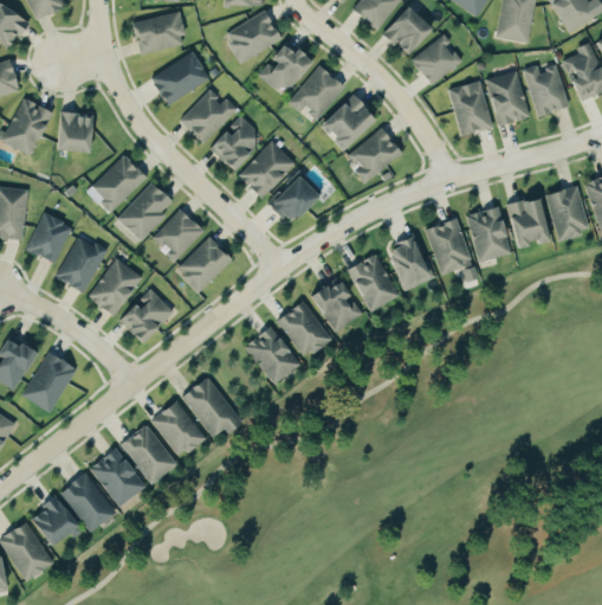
[(361,0),(353,11),(379,31),(401,0),(361,0)]
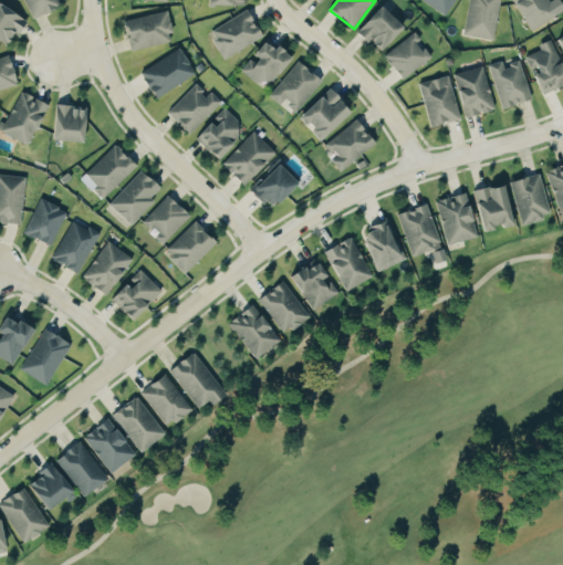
[(497,40),(501,0),(470,0),(466,37),(497,40)]
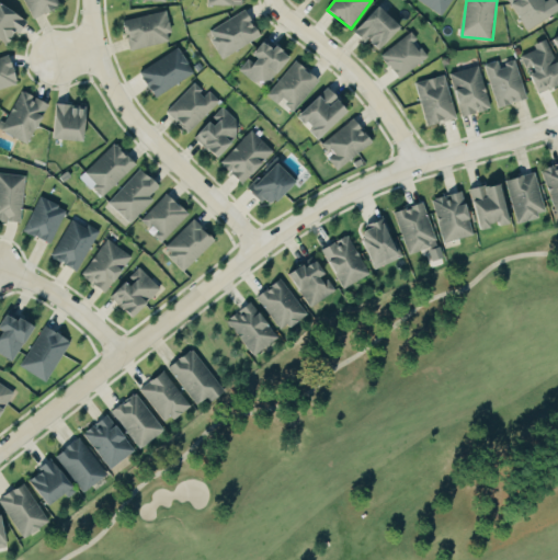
[(550,0),(547,3),(545,0),(509,0),(511,2),(510,2),(528,31),(557,12),(557,4),(555,0),(550,0)]
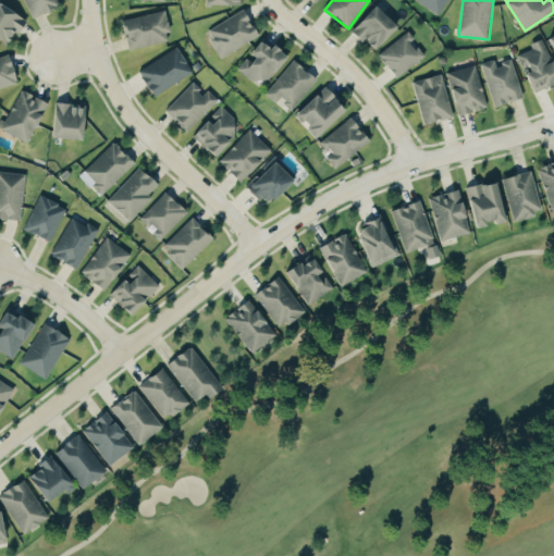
[(0,40),(7,45),(14,31),(20,34),(26,21),(0,4),(0,40)]
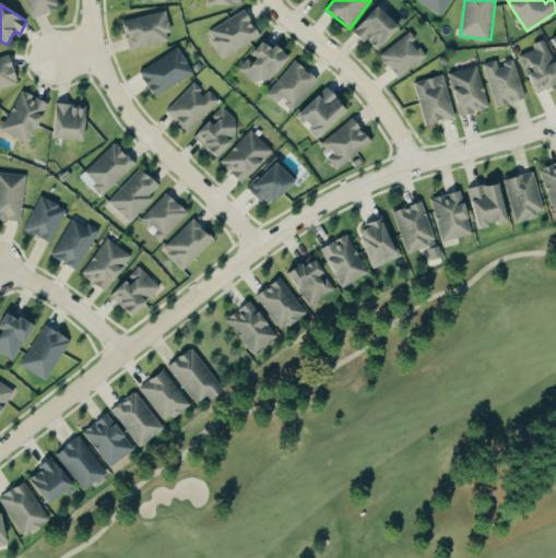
[(354,30),(376,51),(399,27),(377,6),(354,30)]
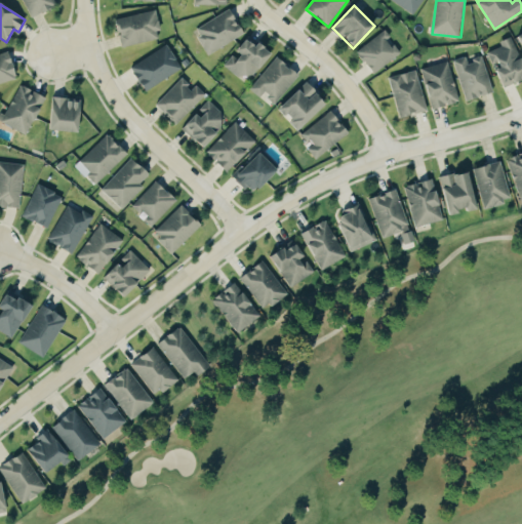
[(115,19),(121,47),(162,39),(156,10),(115,19)]
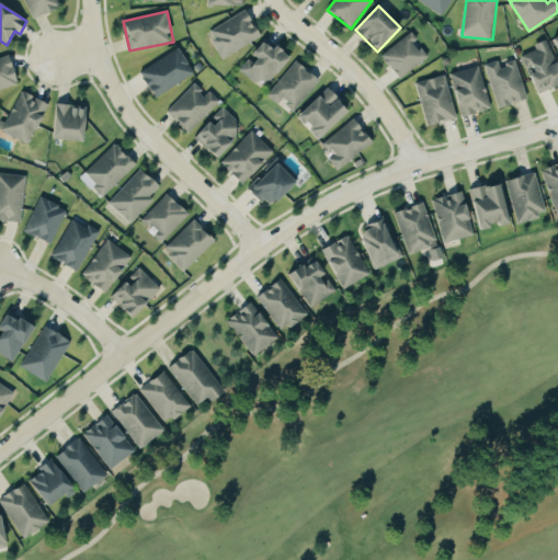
[(260,40),(247,11),(208,30),(221,57),(260,40)]
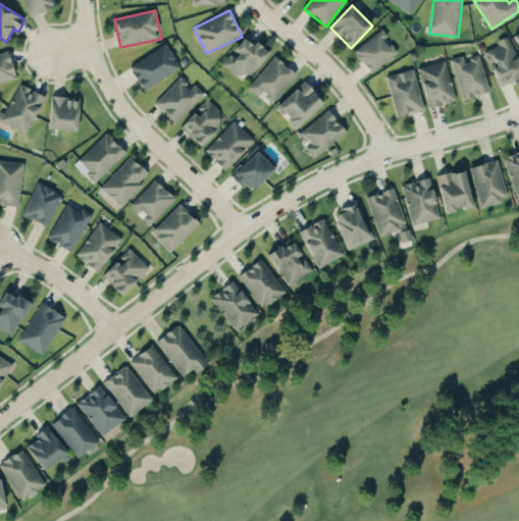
[(355,53),(373,74),(399,53),(387,39),(391,37),(384,30),(355,53)]
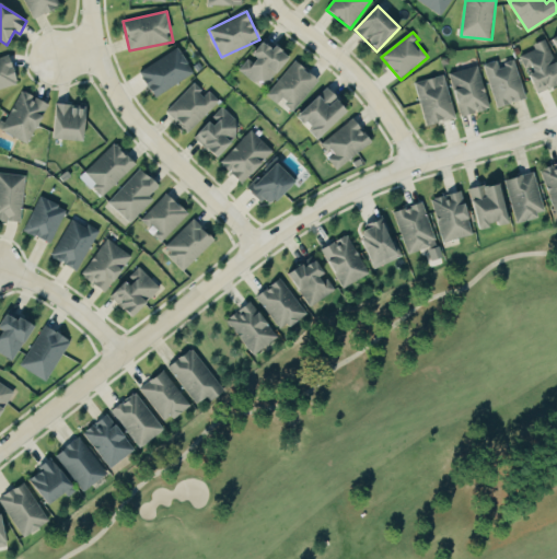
[(288,54),(262,38),(250,58),(248,57),(241,70),(268,86),(288,54)]
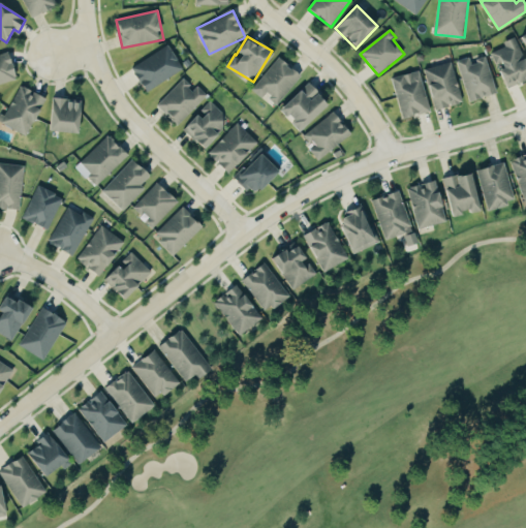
[(492,53),(505,89),(525,80),(525,59),(516,37),(504,41),(506,47),(492,53)]
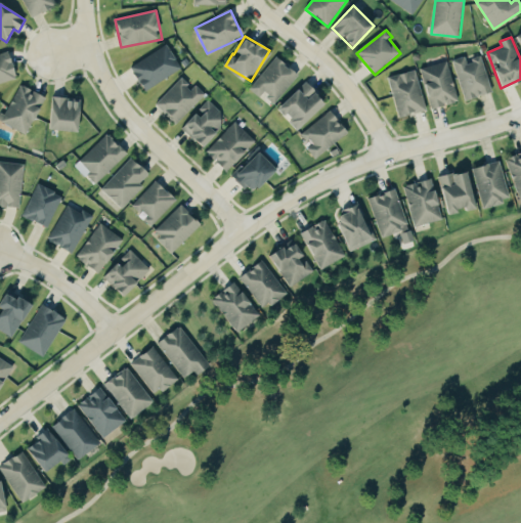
[(130,69),(145,92),(182,68),(167,44),(130,69)]
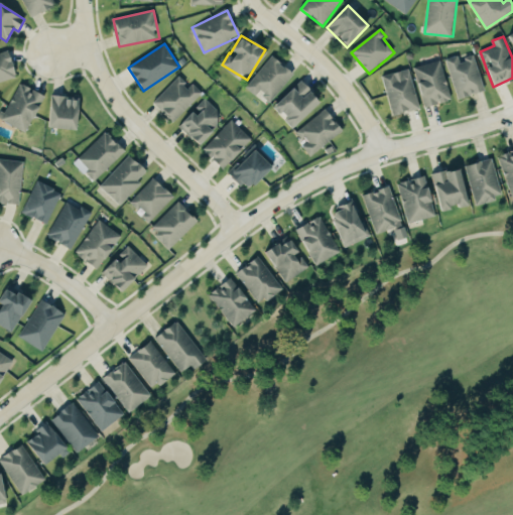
[(0,83),(17,79),(9,51),(0,53),(0,83)]
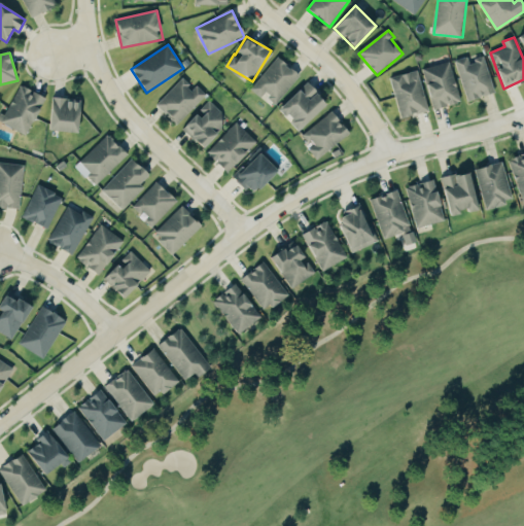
[(470,62),(468,57),(456,61),(467,101),(495,93),(485,58),(470,62)]
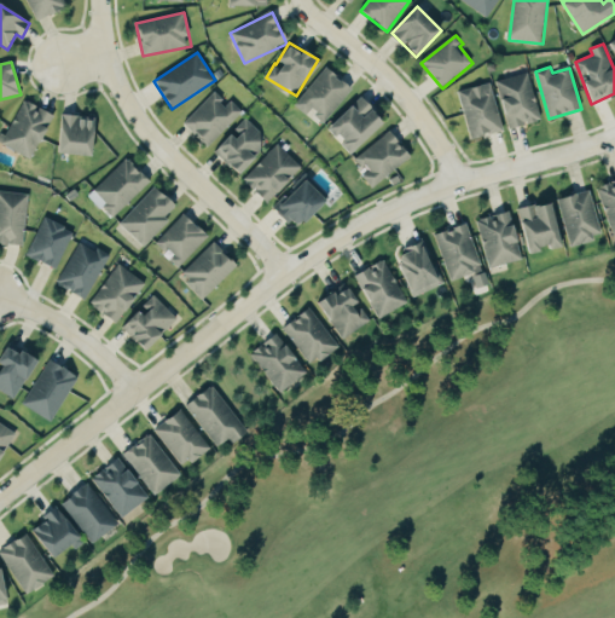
[(295,105),(307,115),(311,110),(325,122),(353,90),(326,68),(295,105)]
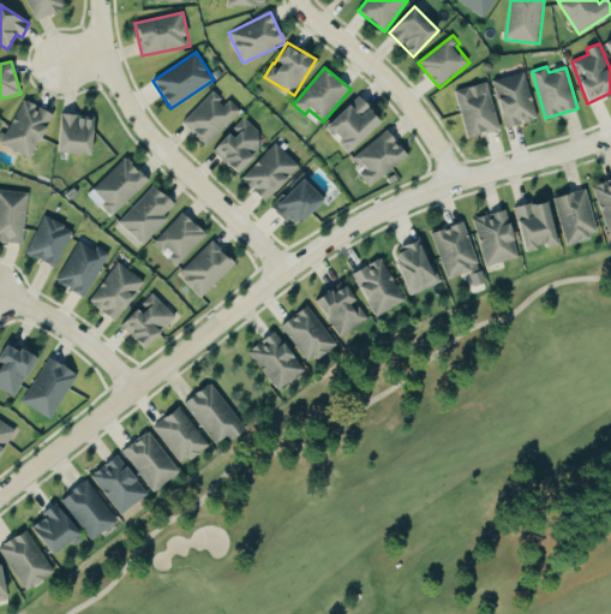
[(505,129),(538,120),(526,72),(493,81),(505,129)]
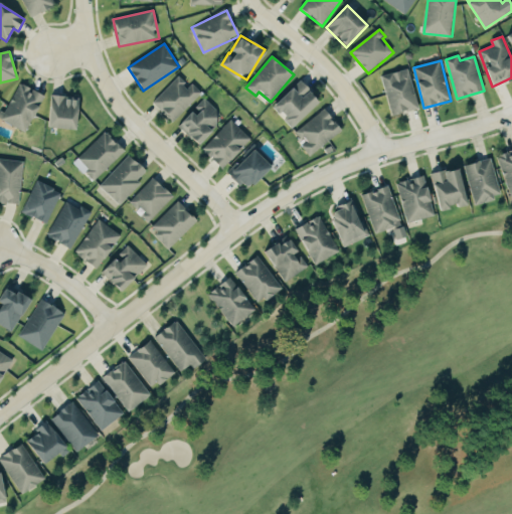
[(410,69),(383,75),(392,115),(419,109),(410,69)]
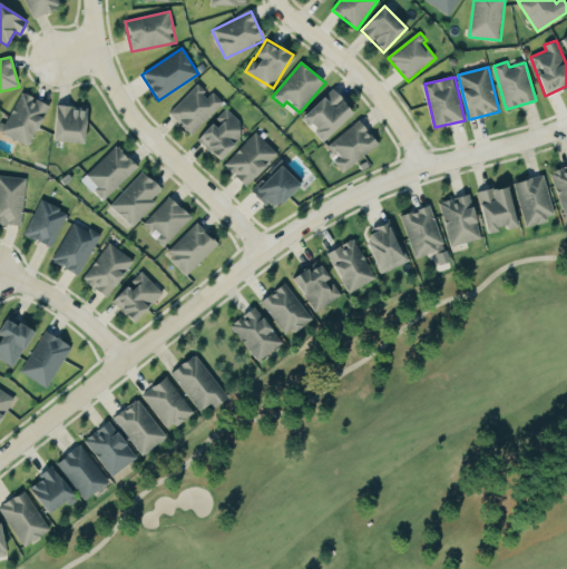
[(224,104),(214,92),(209,97),(197,85),(169,114),(192,136),(224,104)]
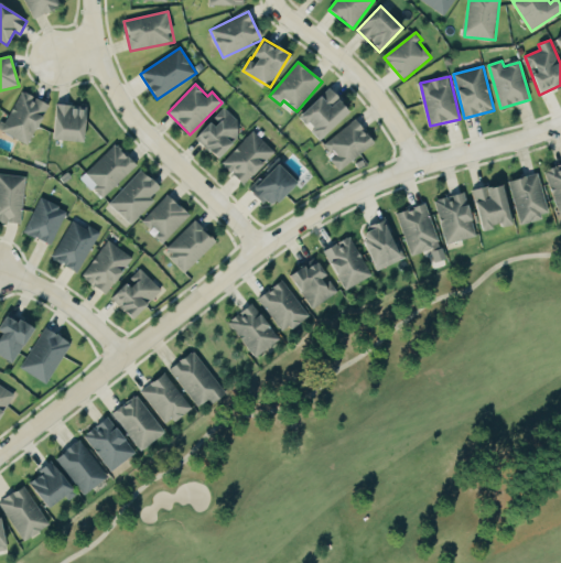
[(316,139),(349,114),(331,89),(298,115),(316,139)]
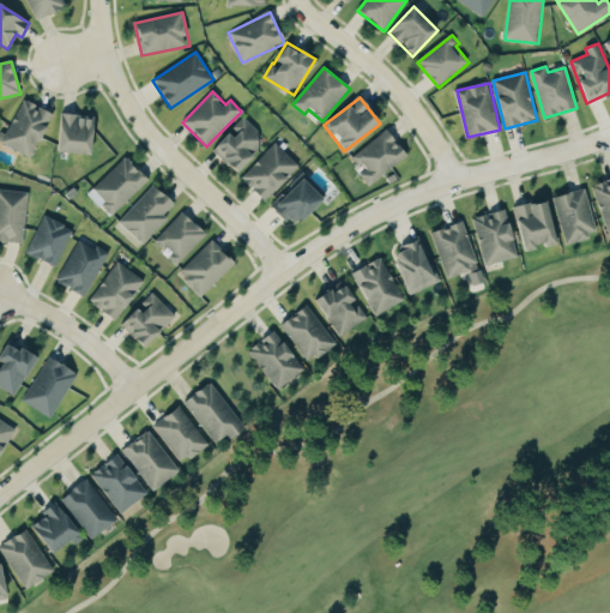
[(32,157),(53,114),(23,100),(2,144),(32,157)]
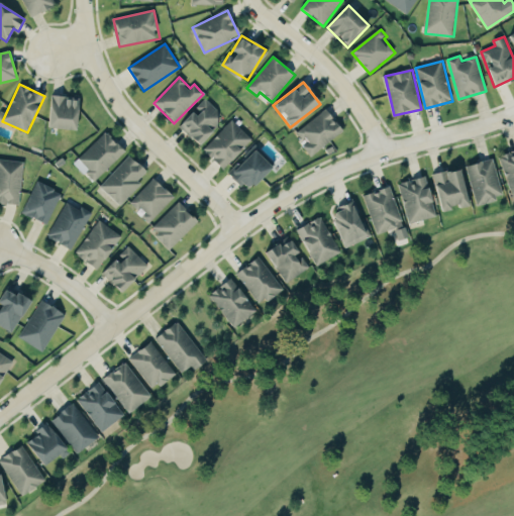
[(47,127),(76,130),(79,98),(50,96),(47,127)]
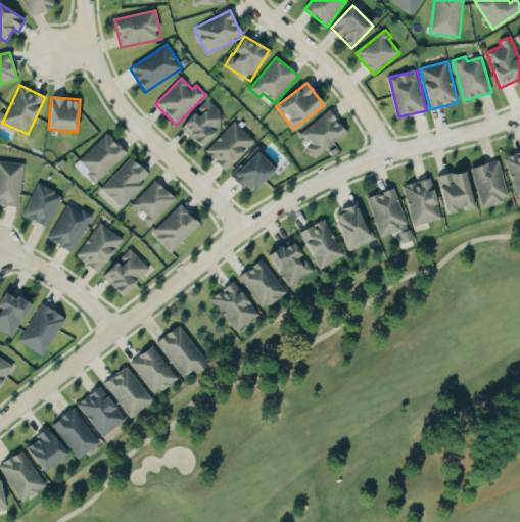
[(195,114),(194,113),(180,127),(199,147),(223,125),(217,120),(223,113),(209,100),(195,114)]
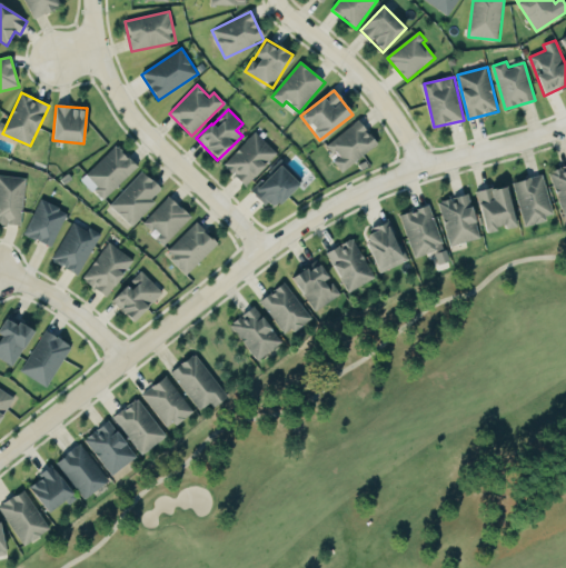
[(328,146),(338,159),(334,162),(343,172),(378,145),(358,121),(328,146)]
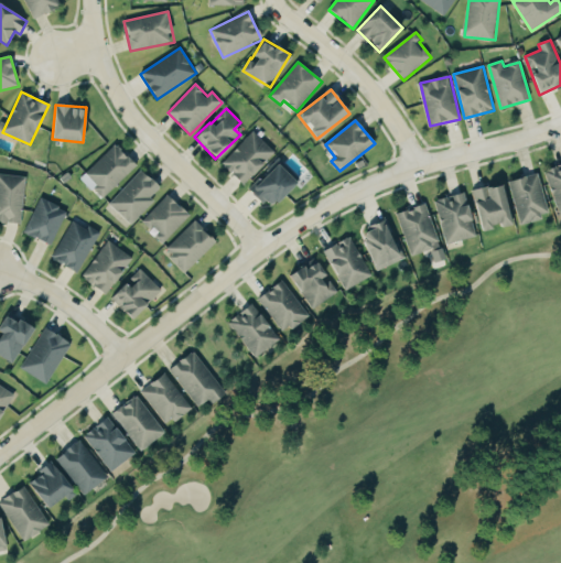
[(276,153),(255,131),(222,163),(243,185),(276,153)]
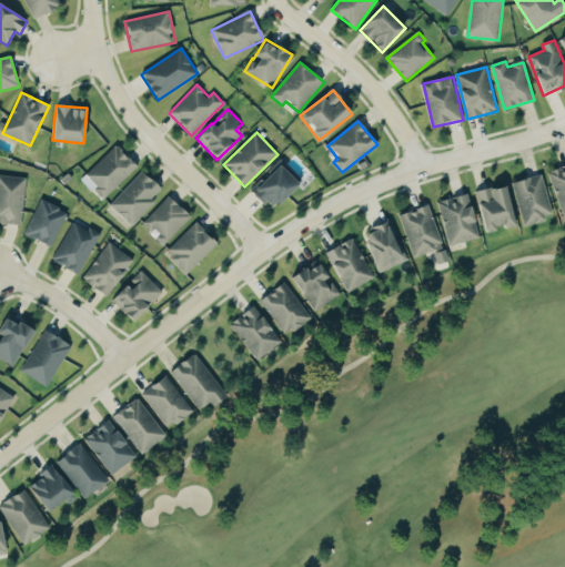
[(139,169),(118,145),(84,175),(106,199),(139,169)]
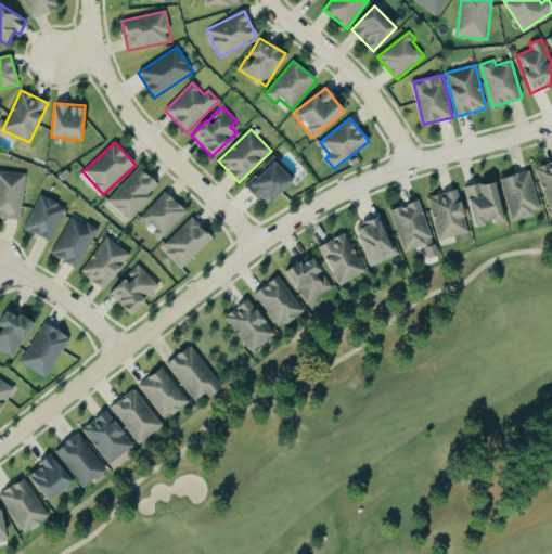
[(245,188),(264,206),(293,175),(274,157),(245,188)]
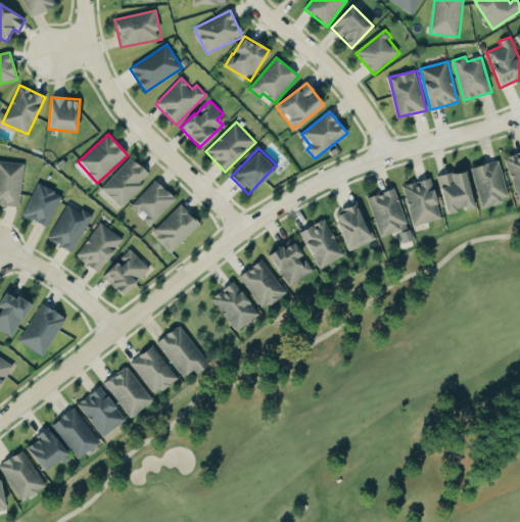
[(102,189),(123,208),(145,186),(142,183),(150,175),(132,158),(102,189)]
